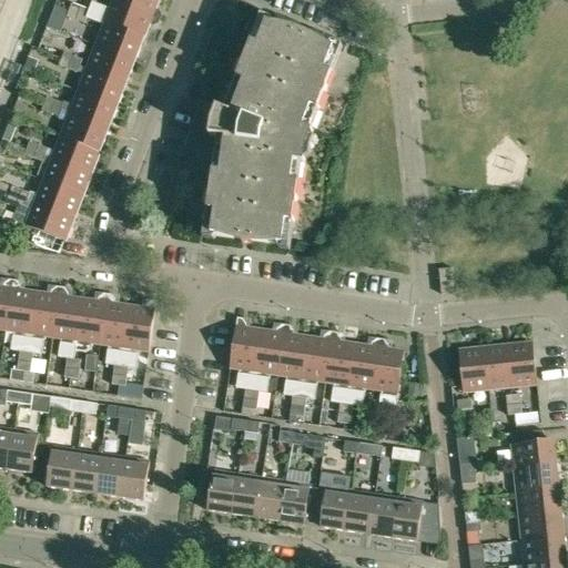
[(156,6),(159,0),(114,0),(114,2),(161,20),(162,17),(159,11),(155,9),(156,6)]
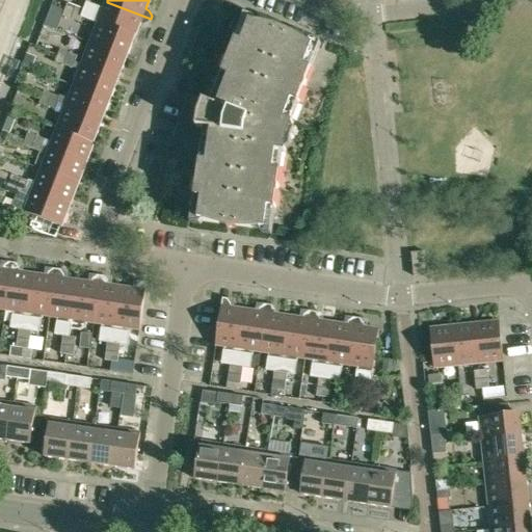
[(87,3),(84,10),(82,18),(98,24),(134,37),(139,23),(143,25),(149,22),(151,19),(107,2),(104,9),(87,3)]
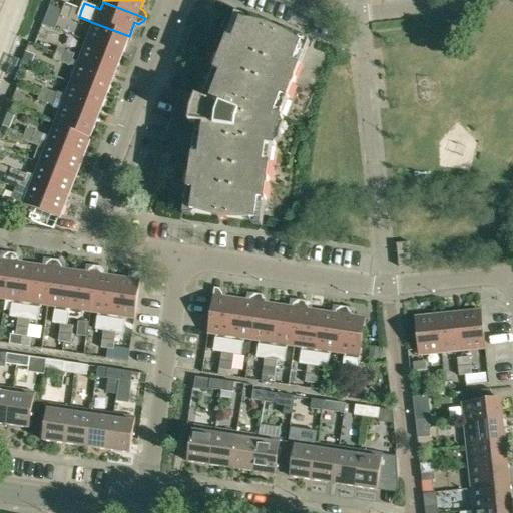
[(60,15),(69,19),(73,7),(65,4),(60,15)]
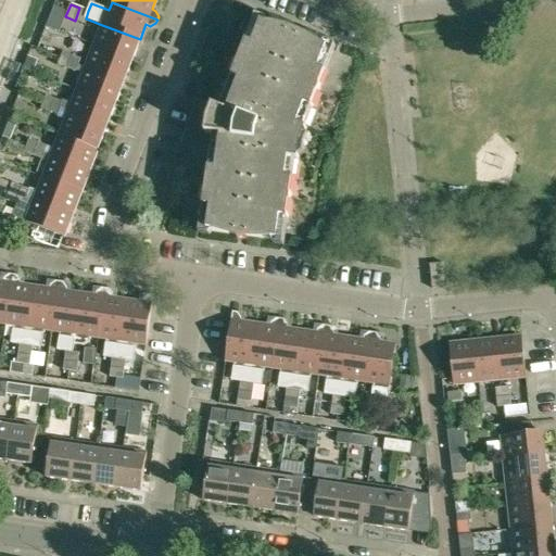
[(88,11),(79,8),(75,21),(84,24),(86,19),(88,11)]
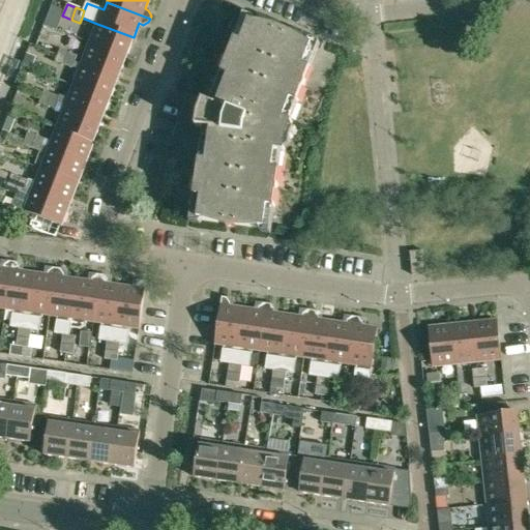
[(170,166),(198,170),(195,198),(201,199),(198,221),(265,230),(268,208),(274,209),(283,152),(285,153),(293,123),(291,122),(311,68),(304,66),(313,46),(249,22),(241,42),(235,39),(222,75),(229,77),(217,107),(189,96),(189,95),(187,95),(177,125),(210,130),(209,142),(174,137),(170,166)]
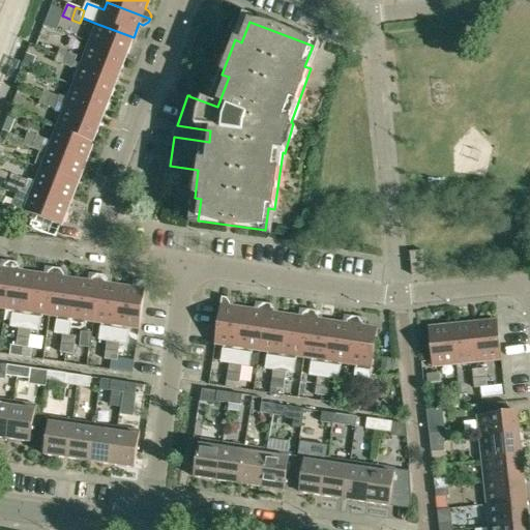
[(125,58),(134,37),(97,24),(90,45),(125,58)]
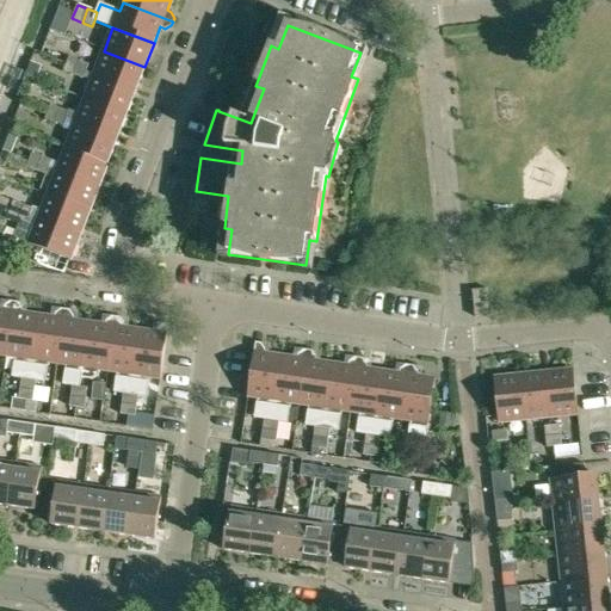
[(104,51),(94,75),(136,91),(144,67),(104,51)]
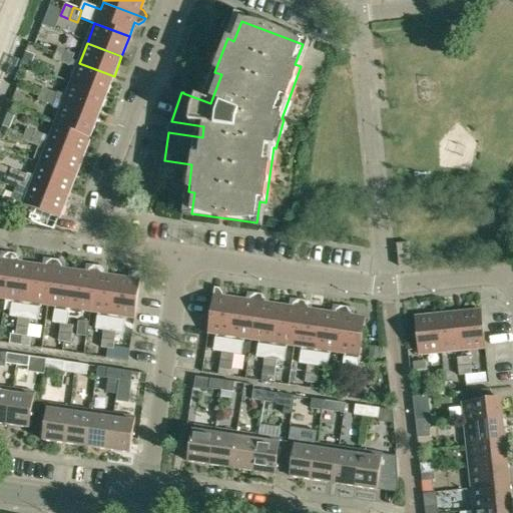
[(53,59),(62,63),(66,51),(58,48),(53,59)]
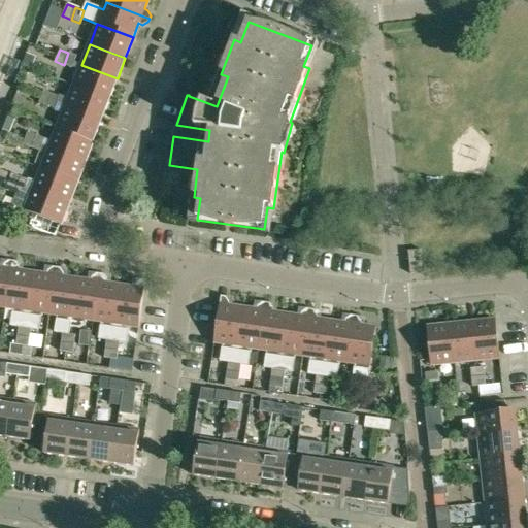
[(68,53),(64,65),(72,68),(76,56),(68,53)]
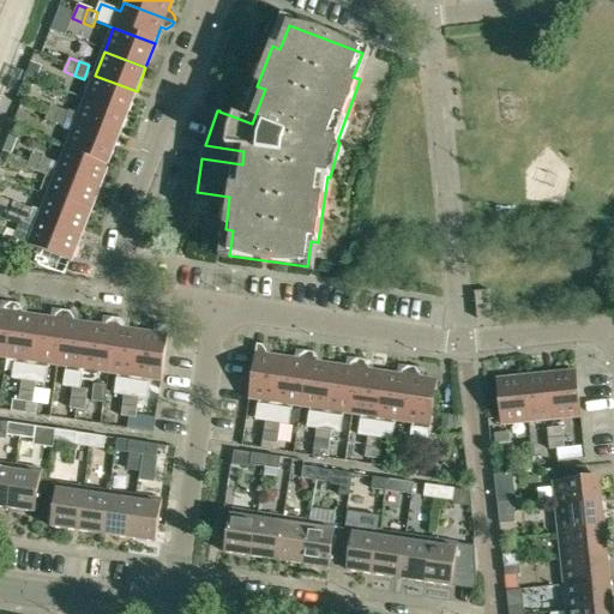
[(137,91),(95,76),(85,100),(127,115),(137,91)]
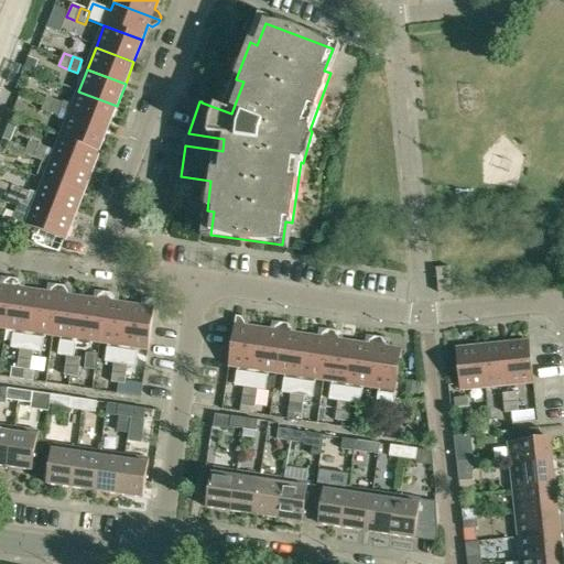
[(73,107),(69,114),(108,128),(117,106),(78,91),(73,107)]
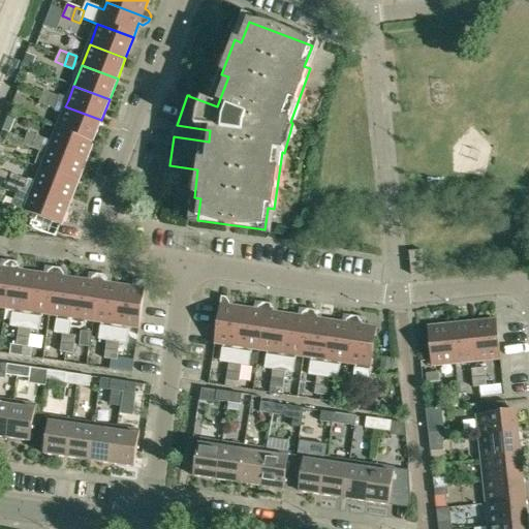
[(39,103),(48,106),(53,94),(43,91),(39,103)]
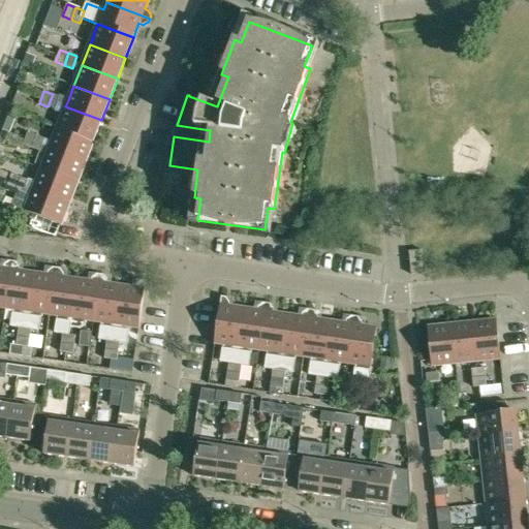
[(48,106),(56,110),(61,97),(53,94),(48,106)]
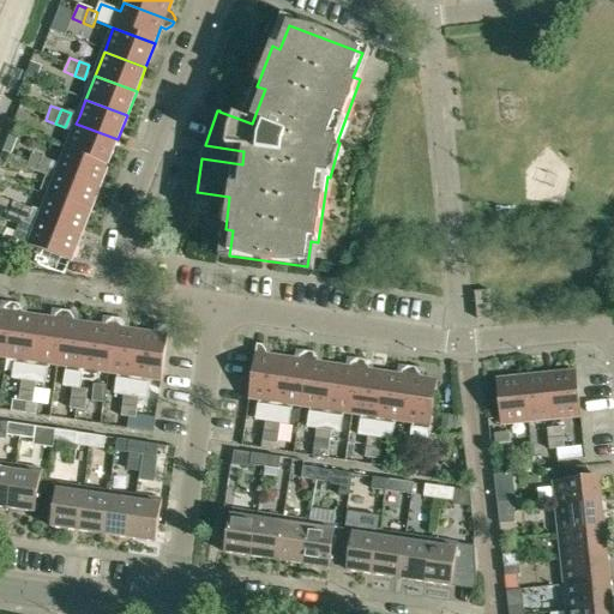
[(67,148),(108,163),(118,139),(76,124),(72,133),(67,148)]
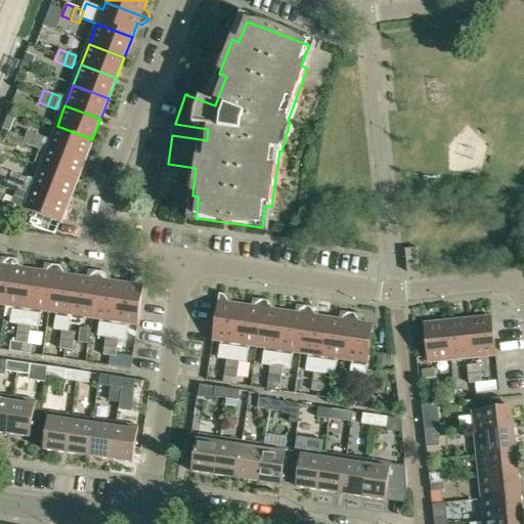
[(51,140),(49,146),(85,160),(92,139),(57,126),(51,140)]
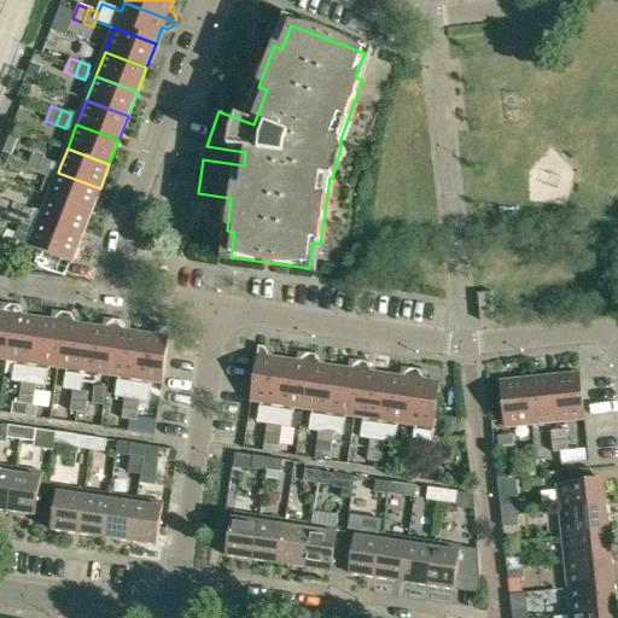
[(27,169),(38,173),(42,158),(33,155),(27,169)]
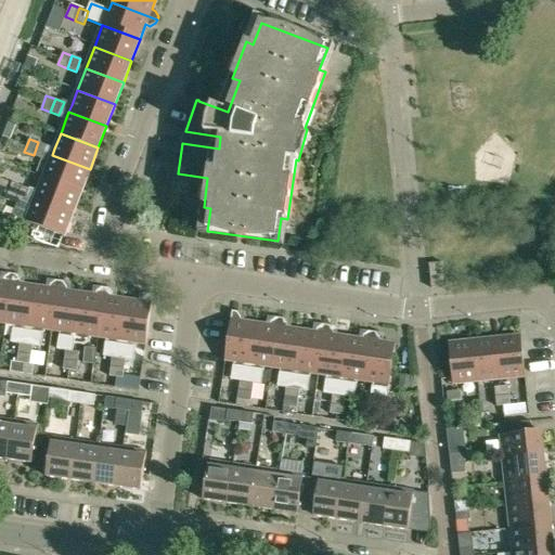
[(34,155),(42,158),(47,146),(38,142),(34,155)]
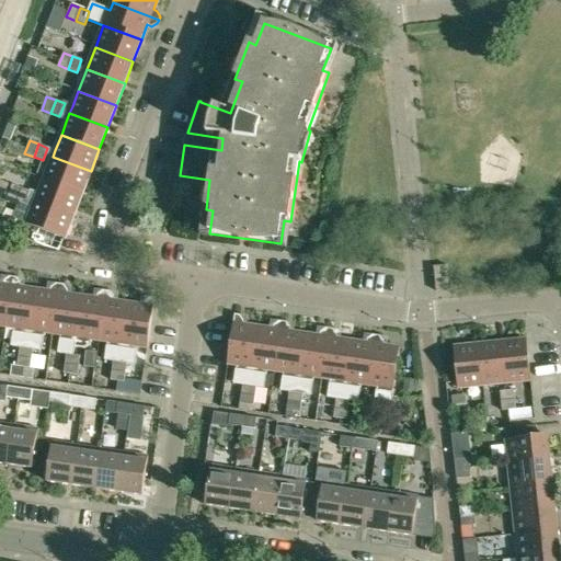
[(82,194),(91,171),(53,157),(50,163),(44,179),(82,194)]
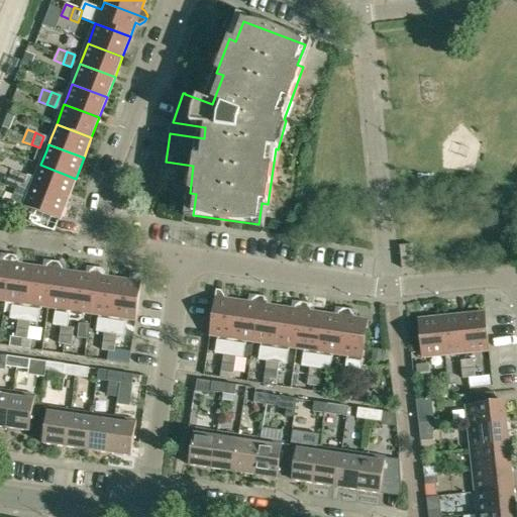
[(34,179),(32,185),(68,199),(76,179),(40,165),(34,179)]
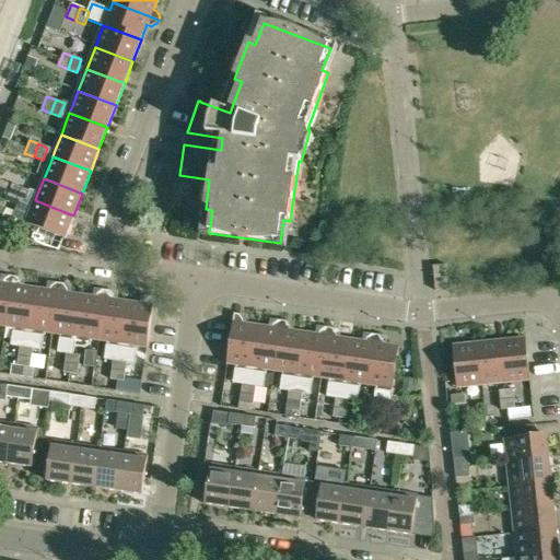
[(2,181),(0,185),(0,189),(9,193),(10,190),(12,184),(2,181)]
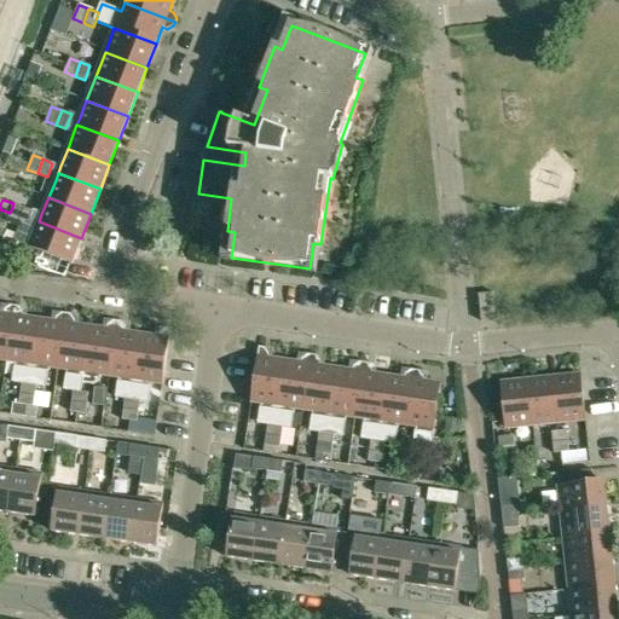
[(9,218),(18,221),(24,208),(13,203),(11,210),(10,213),(9,218)]
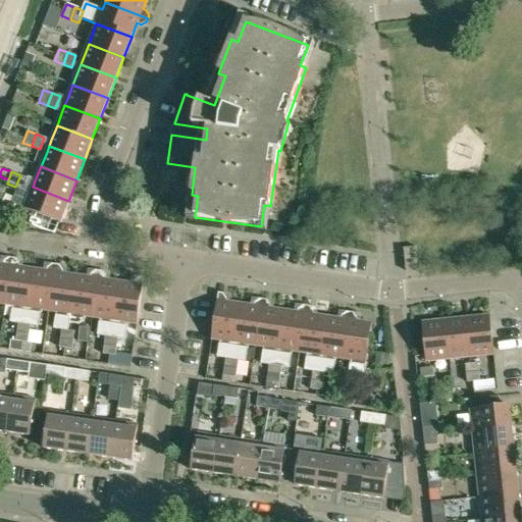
[(15,187),(23,191),(29,178),(20,175),(15,187)]
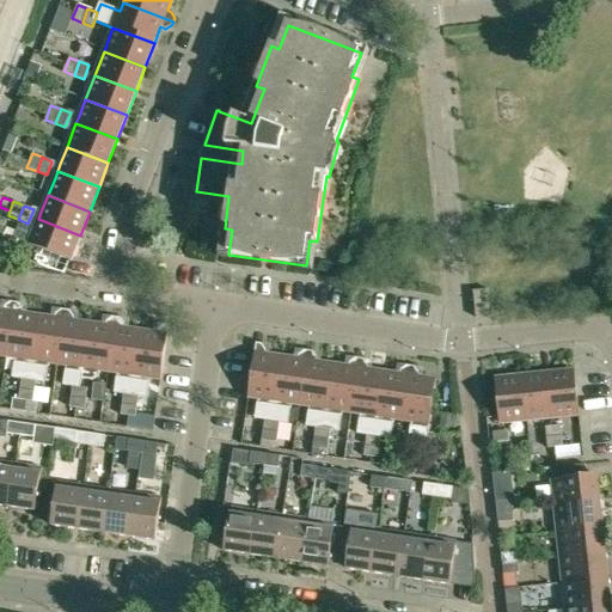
[(71,261),(80,236),(38,219),(29,244),(71,261)]
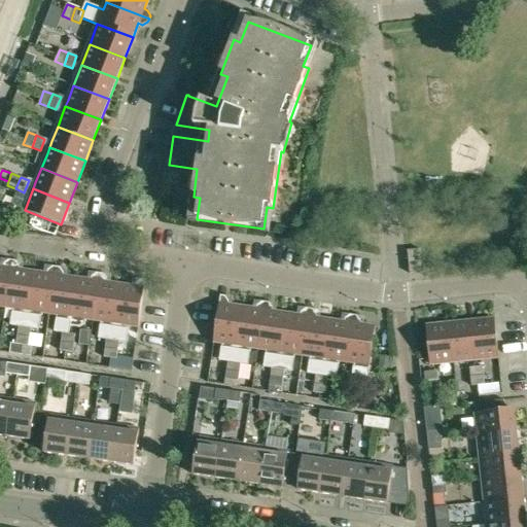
[(173,205),(172,215),(182,216),(183,206),(173,205)]
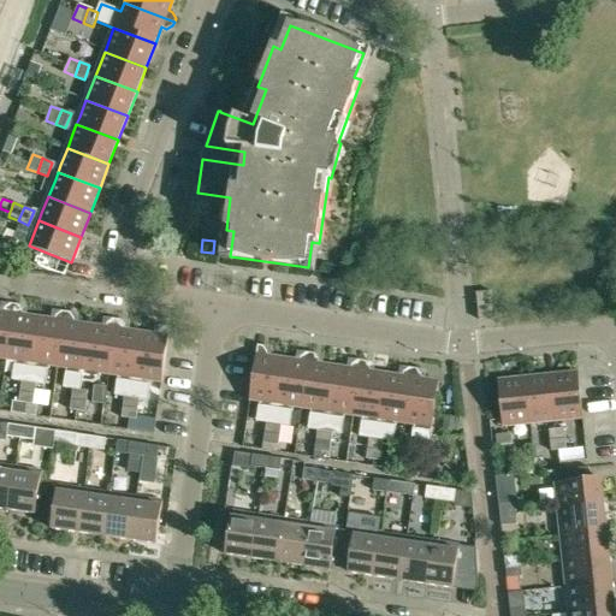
[(0,312),(0,357),(6,359),(15,304),(10,304),(5,308),(4,313),(0,312)]
